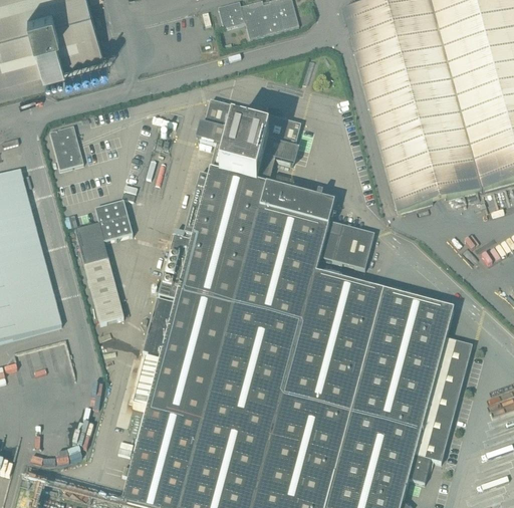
[(0,0),(0,78),(103,51),(89,0),(0,0)]
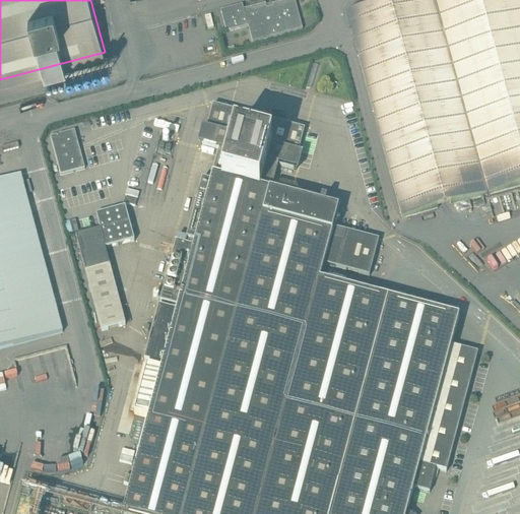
[(303,23),(296,0),(272,0),(272,1),(266,3),(265,0),(258,0),(243,4),(242,0),(238,0),(220,5),(226,26),(248,20),(253,38),(303,23)]
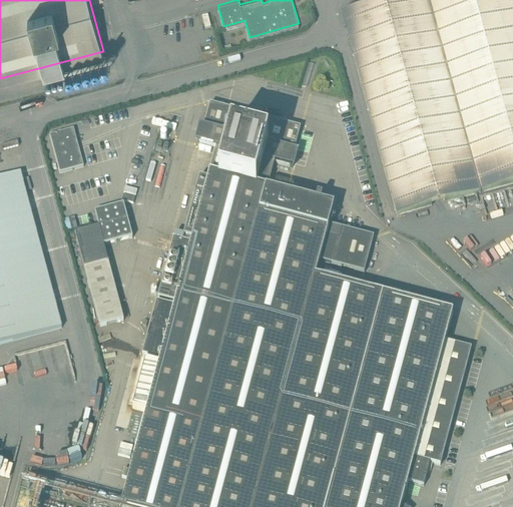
[(365,0),(342,6),(397,209),(480,187),(480,188),(481,187),(480,186),(512,177),(512,0),(365,0)]
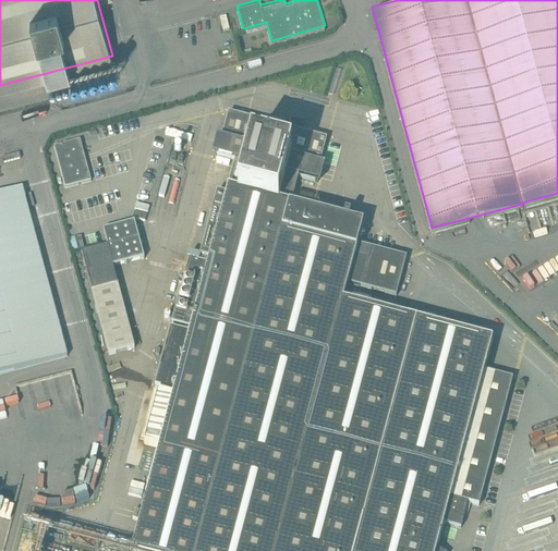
[(235,29),(228,31),(230,40),(218,43),(219,49),(238,47),(235,29)]
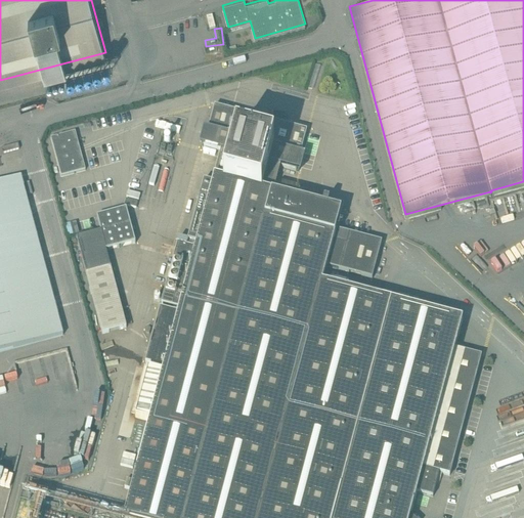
[(125,475),(123,482),(132,484),(126,505),(124,515),(134,517),(418,517),(410,510),(417,486),(433,491),(439,468),(449,470),(481,351),(454,344),(463,315),(390,296),(322,277),(326,261),(372,273),(382,236),(337,224),(341,206),(328,203),(330,197),(316,193),(314,199),(273,188),(280,162),(298,166),(302,149),(300,148),(307,125),(297,123),(215,100),(208,124),(204,123),(200,140),(221,145),(213,177),(203,175),(187,235),(197,238),(195,243),(177,238),(161,299),(179,303),(178,308),(159,303),(145,357),(164,362),(163,367),(143,361),(131,412),(149,416),(134,477),(125,475)]
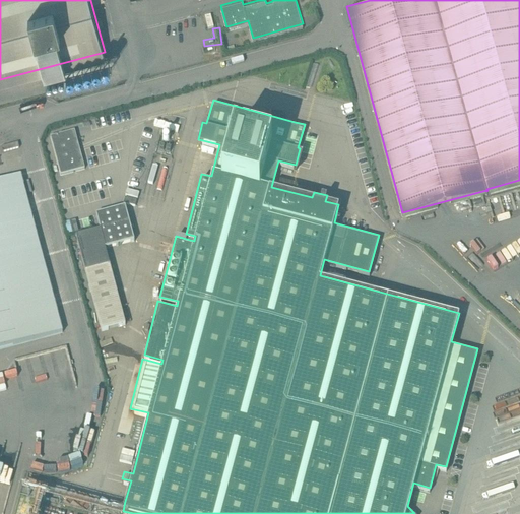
[(179,121),(155,115),(154,120),(178,126),(179,121)]
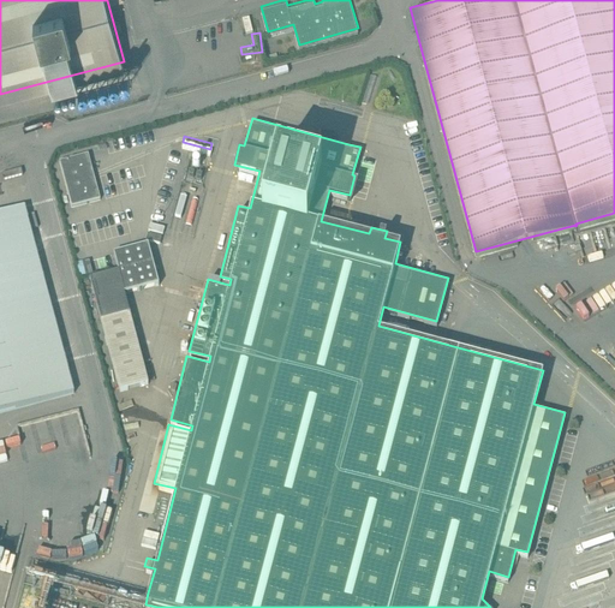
[(88,149),(59,156),(71,201),(100,194),(88,149)]
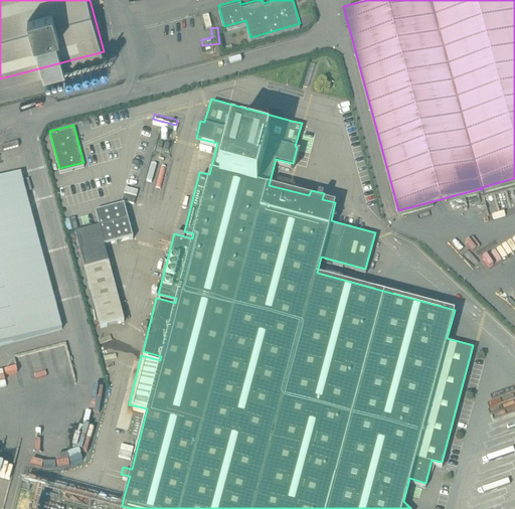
[(0,340),(61,324),(20,168),(0,173),(0,340)]
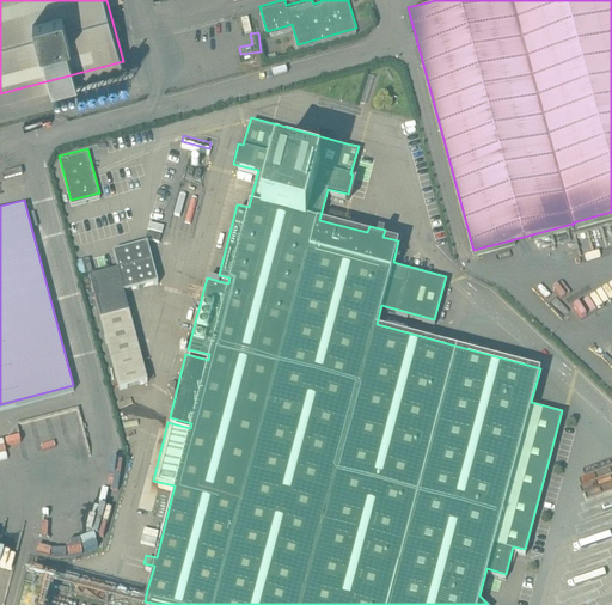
[(129,306),(123,287),(158,276),(147,237),(112,246),(117,264),(89,272),(101,313),(118,384),(147,376),(129,306)]
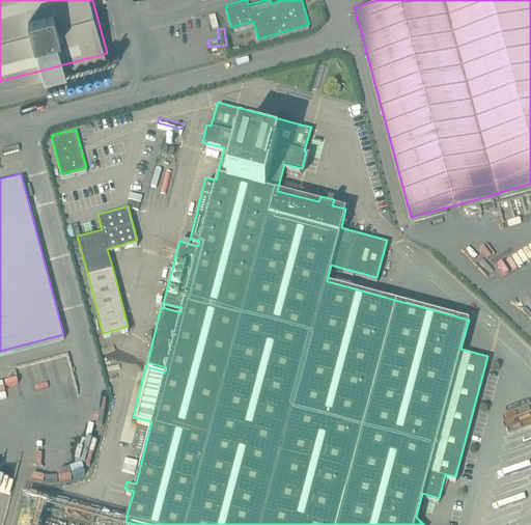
[(80,462),(83,452),(71,449),(67,459),(80,462)]
